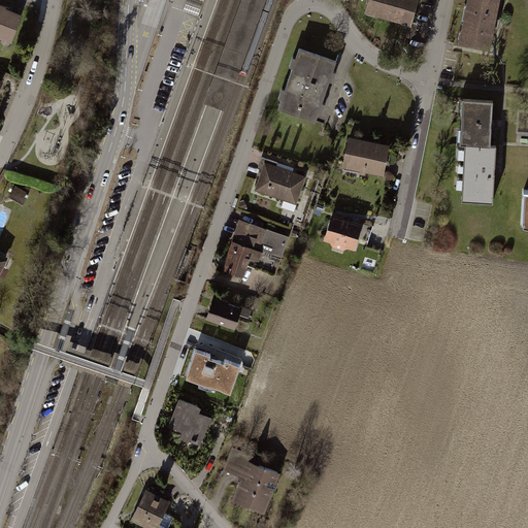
[(240,0),(204,102),(225,110),(265,0),(240,0)]
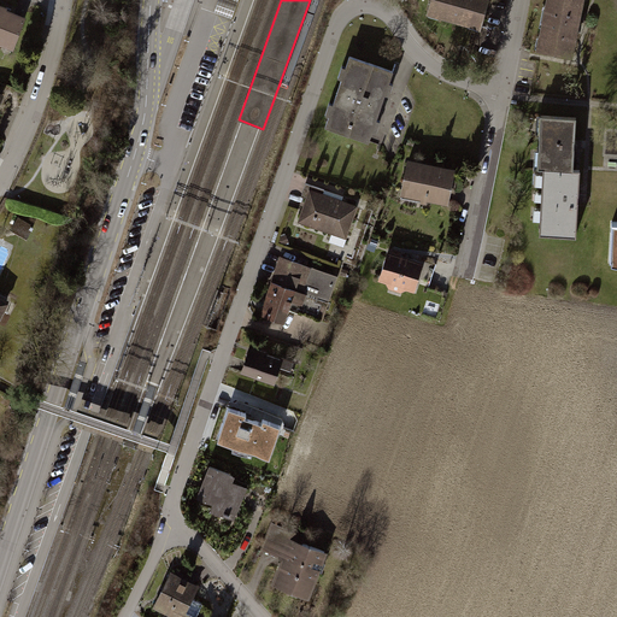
[(489,0),(430,0),(427,16),(481,30),(489,0)]
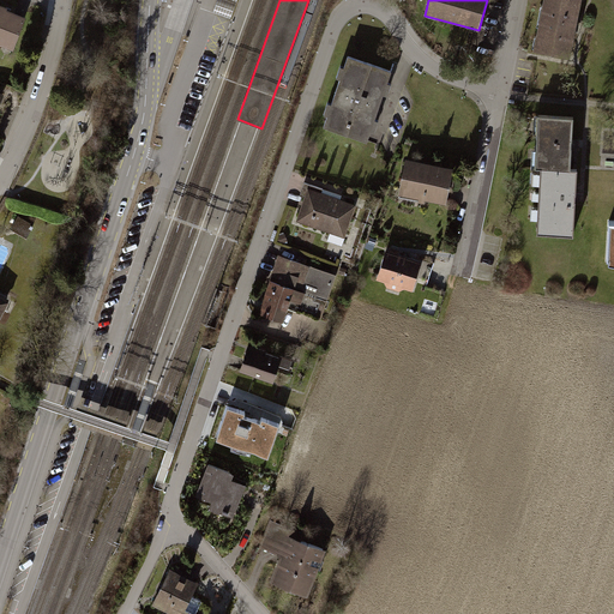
[(583,0),(543,0),(534,50),(571,59),(578,28),(583,0)]
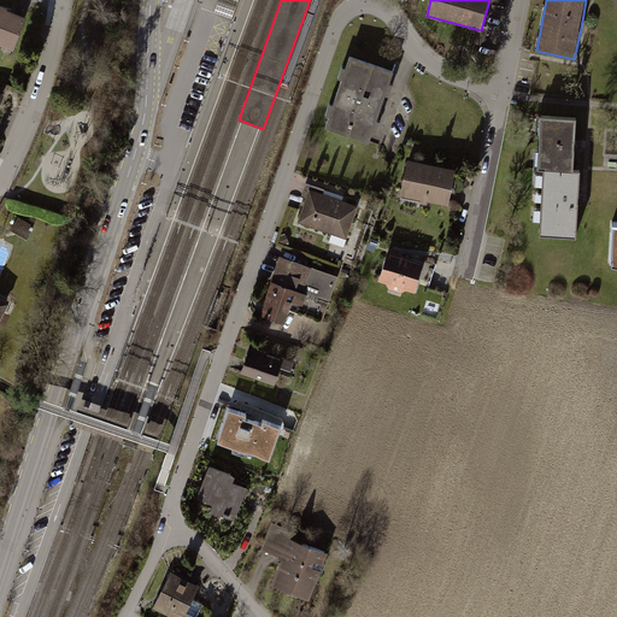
[(9,7),(0,4),(0,45),(15,51),(27,17),(9,10),(9,7)]
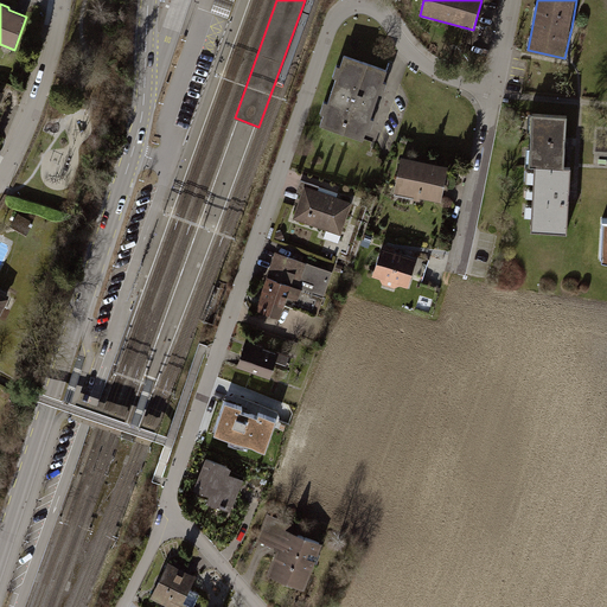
[(382,71),(342,57),(317,127),(358,141),(382,71)]
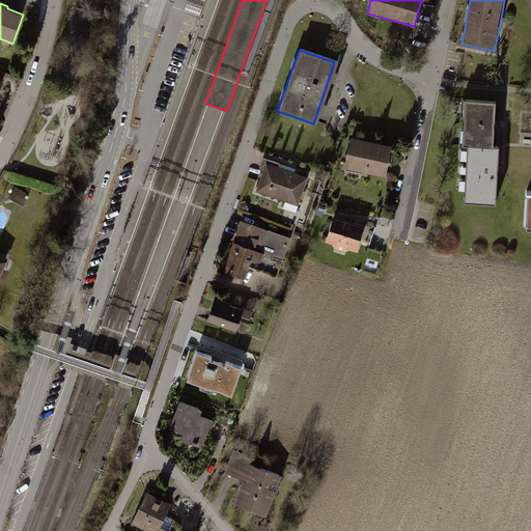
[(493,103),(460,102),(459,150),(492,151),(493,124),(493,103)]
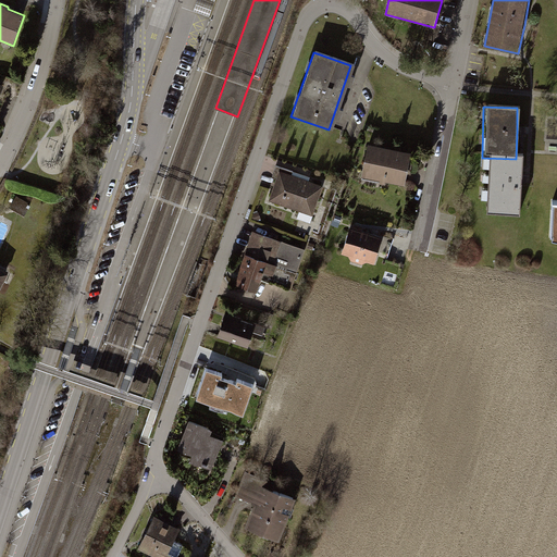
[(411,153),(368,145),(361,177),(405,186),(411,153)]
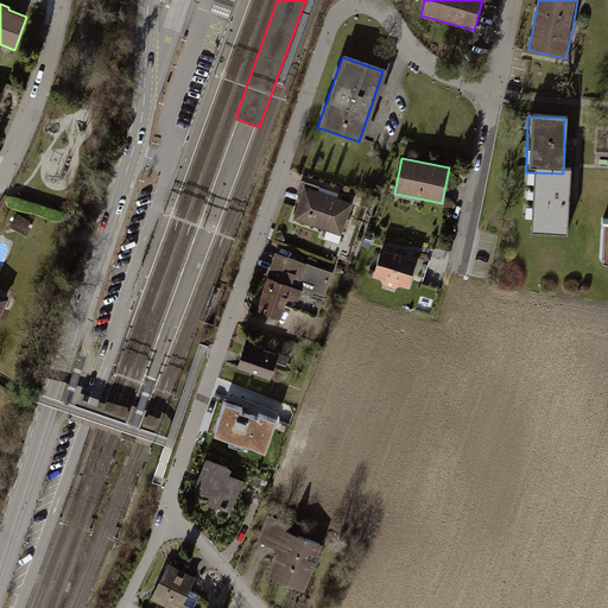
[(563,173),(526,172),(526,229),(562,229),(563,189),(563,173)]
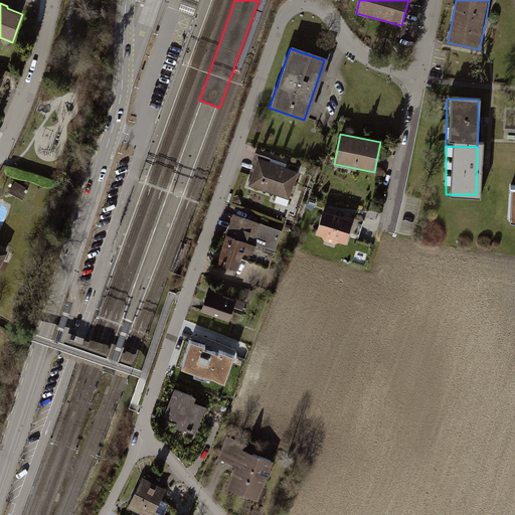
[(297,166),(254,152),(243,186),(285,200),(297,166)]
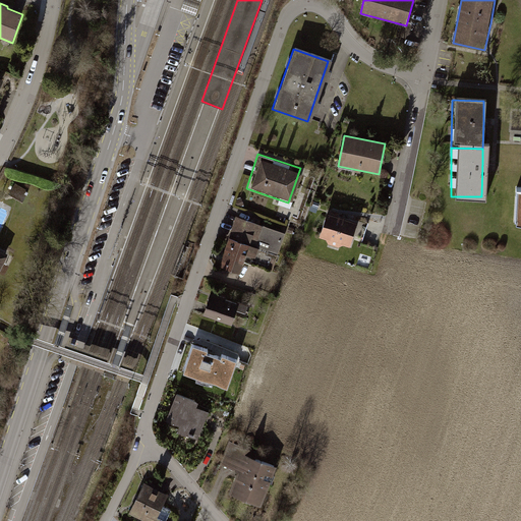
[(30,191),(15,183),(9,194),(22,203),(30,191)]
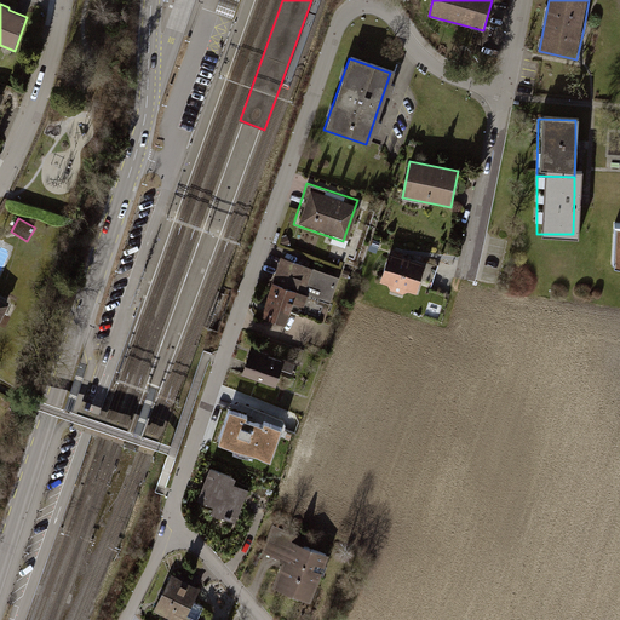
[(426,264),(390,253),(380,283),(388,286),(391,291),(403,296),(409,292),(418,294),(426,264)]
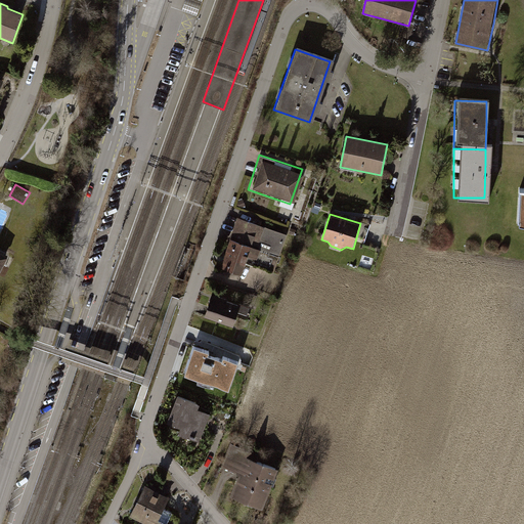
[(285,232),(234,215),(217,266),(238,273),(246,255),(274,264),(285,232)]
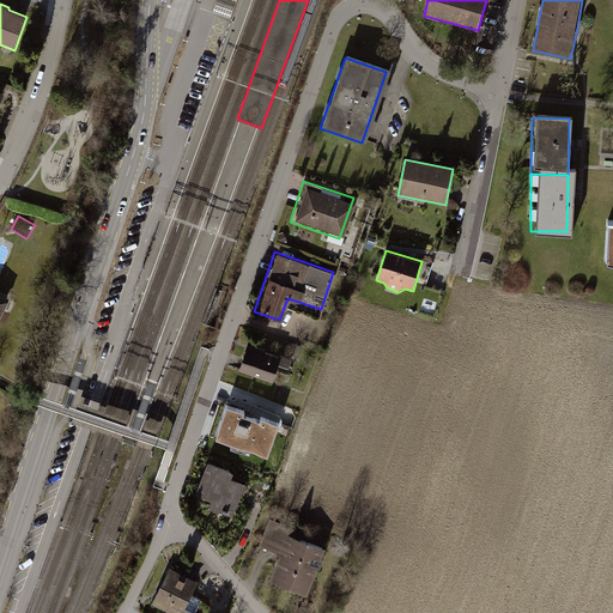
[(418,280),(429,283),(435,260),(424,258),(418,280)]
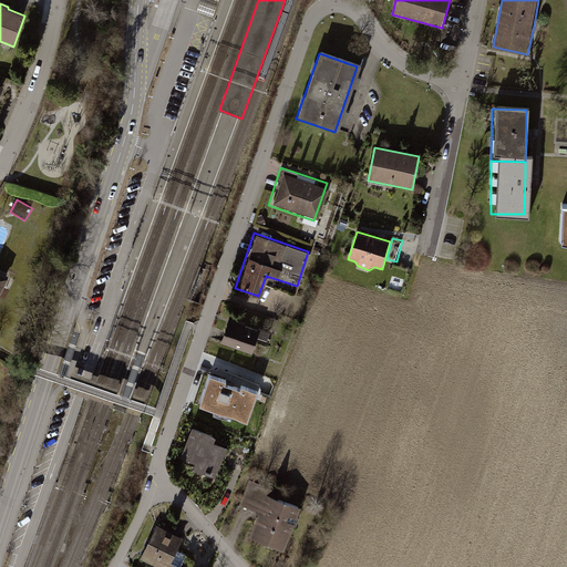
[(0,296),(9,279),(0,274),(0,296)]
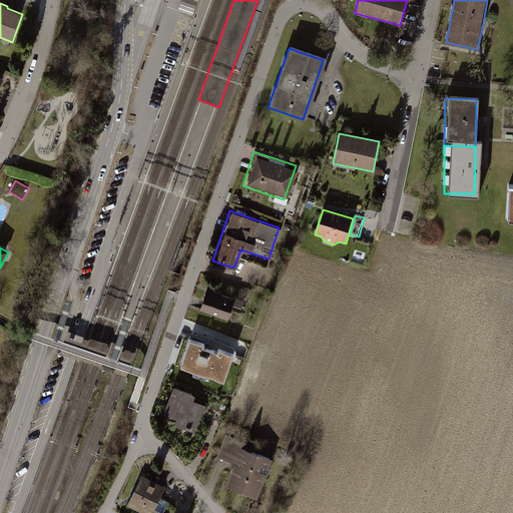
[(231,298),(204,288),(196,311),(223,321),(231,298)]
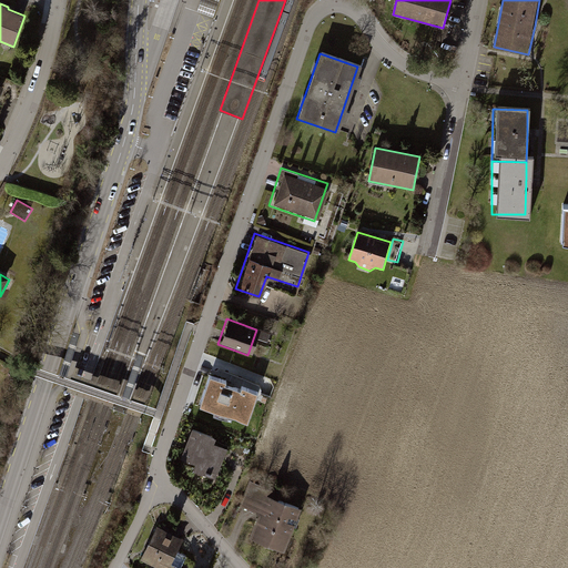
[(241,385),(214,374),(202,405),(229,415),(241,385)]
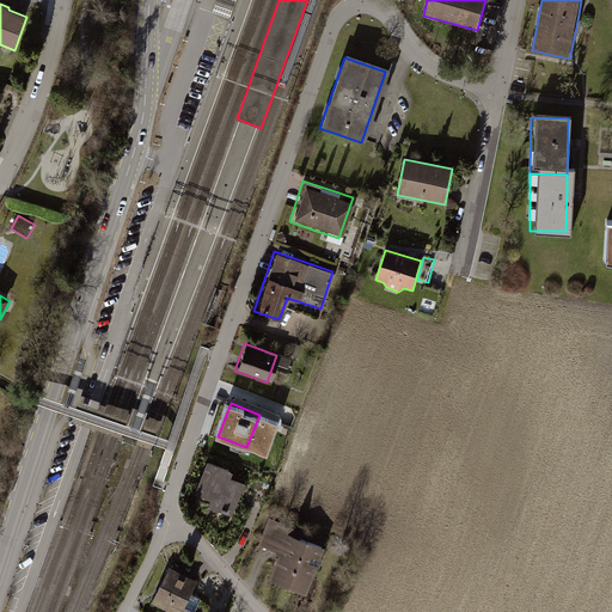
[(248,478),(209,464),(195,499),(234,513),(243,493),(248,478)]
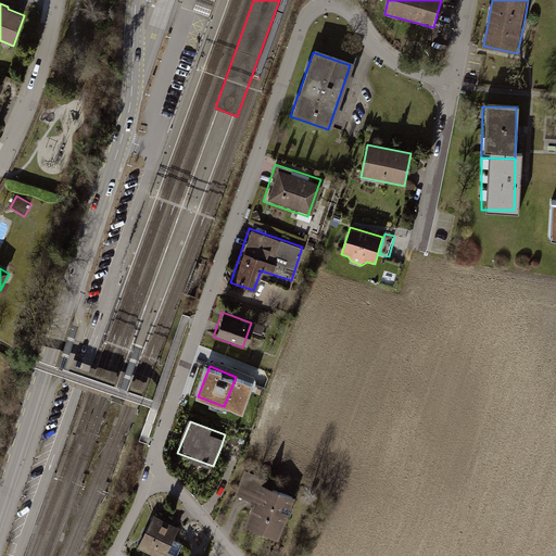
[(300,493),(251,472),(241,496),(258,504),(249,527),(279,541),(300,493)]
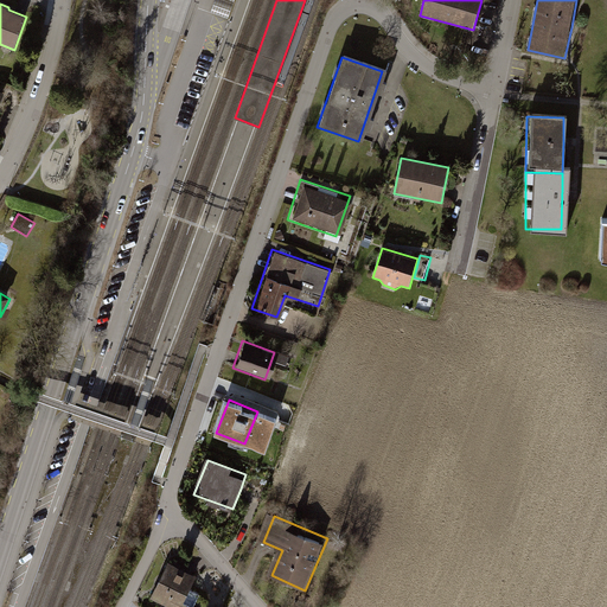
[(177,606),(192,575),(164,562),(147,599),(164,606),(177,606)]
